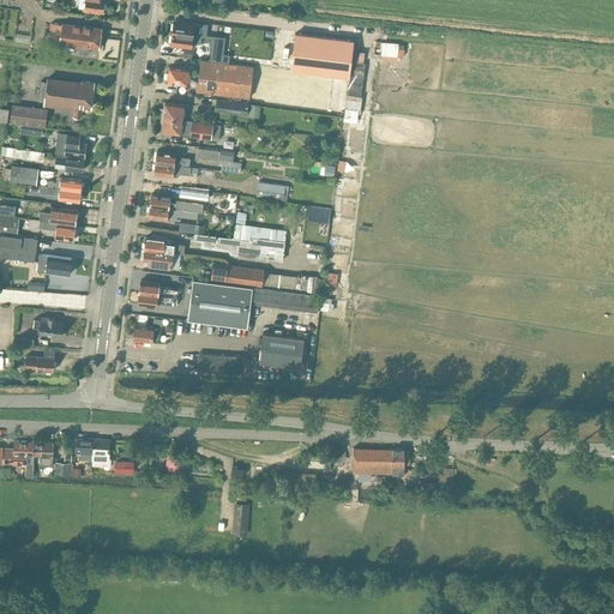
[(84,0),(84,11),(103,13),(104,0),(84,0)]
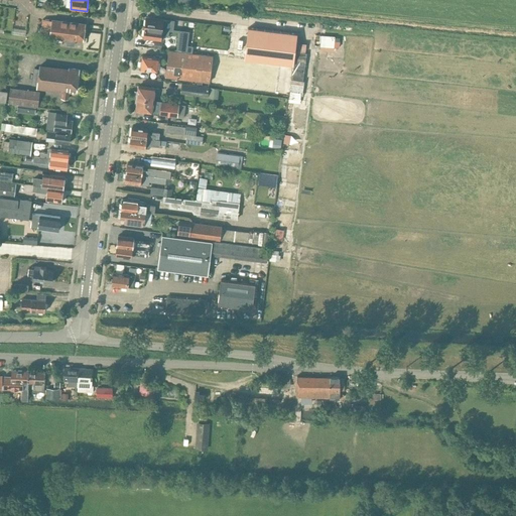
[(145,27),(169,31),(169,30),(172,31),(173,24),(165,23),(166,20),(146,17),(145,27)]
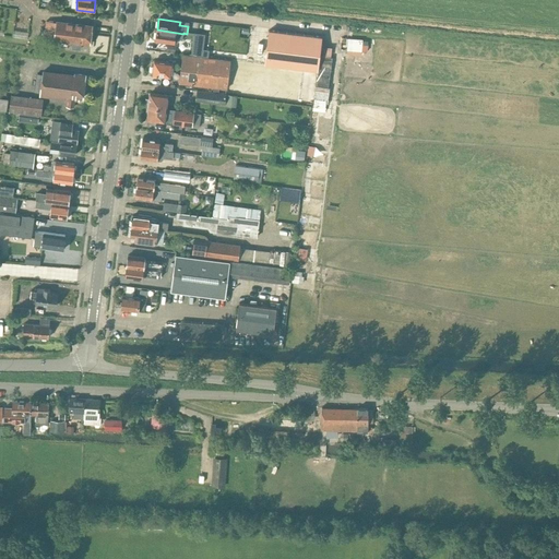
[(90,44),(92,26),(46,21),(45,26),(44,35),(55,36),(55,39),(73,42),(72,48),(81,49),(82,43),(90,44)]
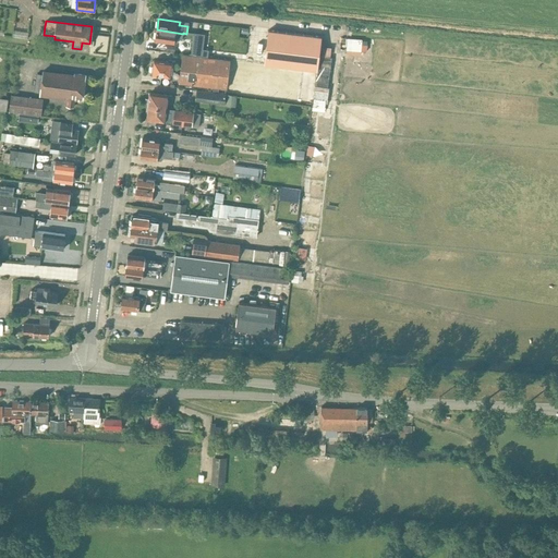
[(183,34),(157,29),(155,41),(177,44),(177,39),(182,40),(183,34)]
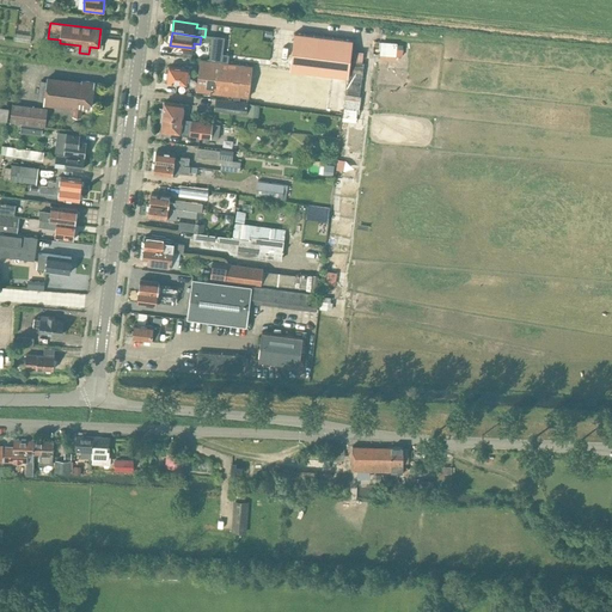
[(347,77),(349,61),(352,41),(294,32),(288,69),(347,77)]
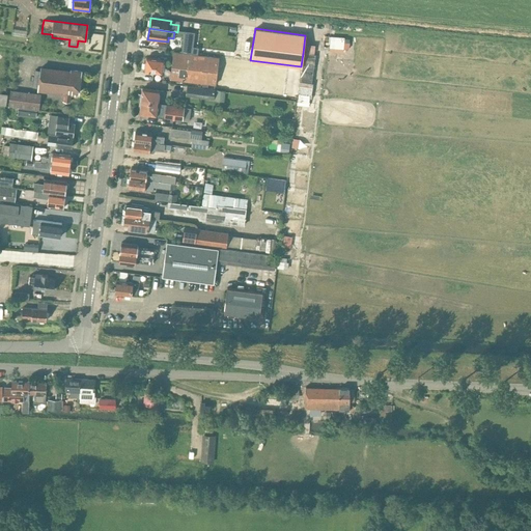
[(173,53),(170,79),(215,85),(219,58),(173,53)]
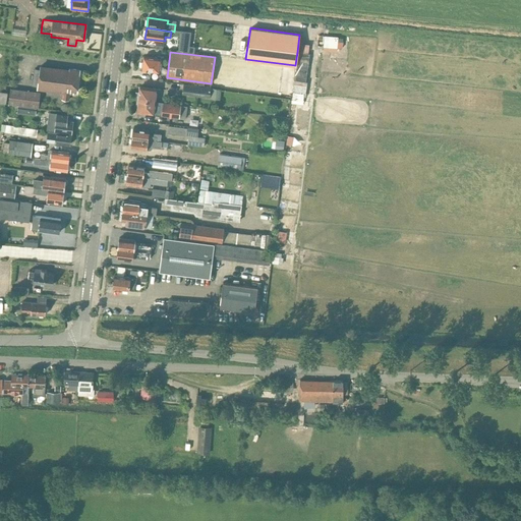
[(295,65),(292,93),(296,93),(295,101),(302,102),(303,94),(305,94),(307,82),(306,82),(310,53),(297,52),(295,65)]
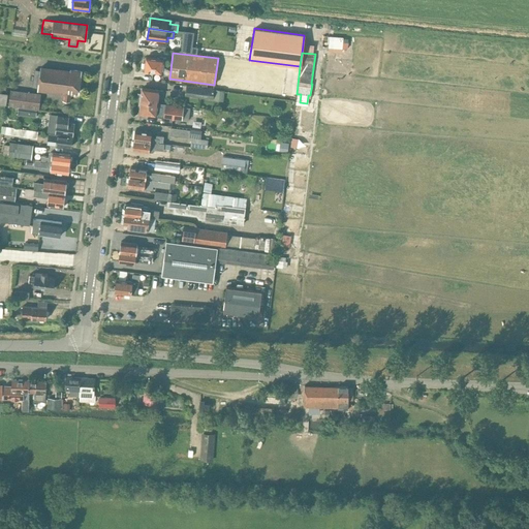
[(146,58),(146,63),(144,63),(144,68),(145,69),(145,70),(161,72),(163,60),(146,58)]
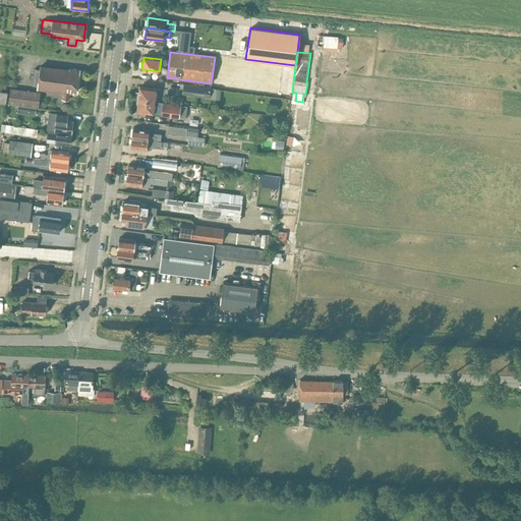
[(41,66),(41,70),(38,88),(38,90),(63,94),(62,100),(68,101),(69,94),(72,95),(73,92),(77,92),(79,70),(70,69),(69,70),(41,66)]
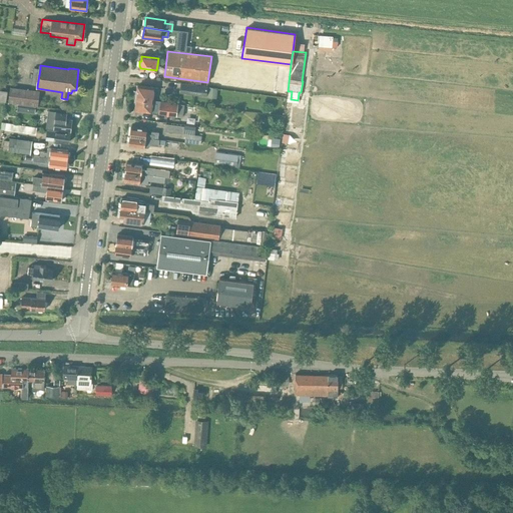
[(218,87),(180,83),(179,93),(206,96),(206,97),(216,98),(218,87)]
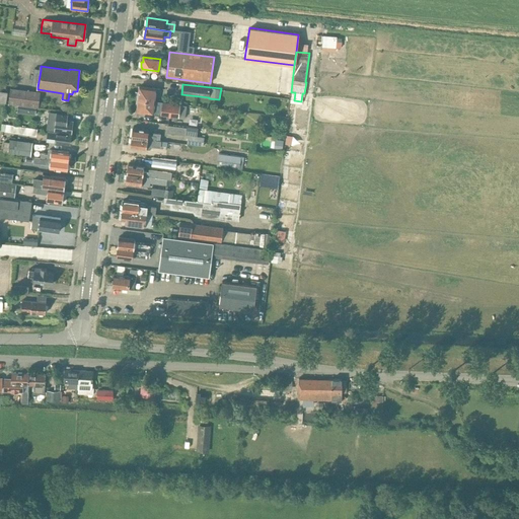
[(136,98),(154,100),(156,89),(139,87),(139,92),(137,91),(136,98)]
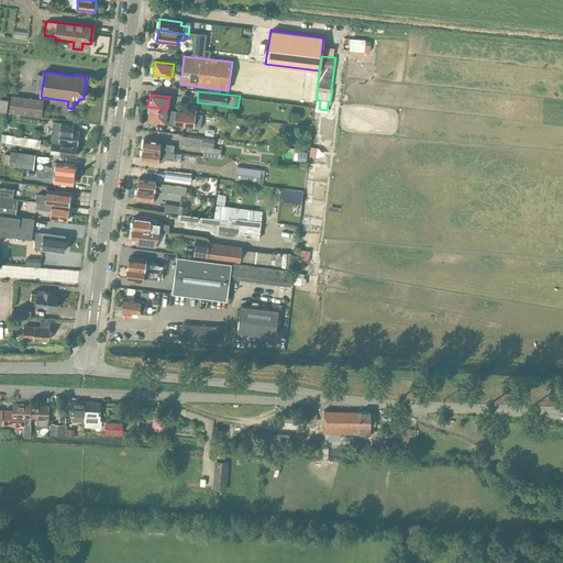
[(11,97),(9,112),(42,117),(44,101),(11,97)]
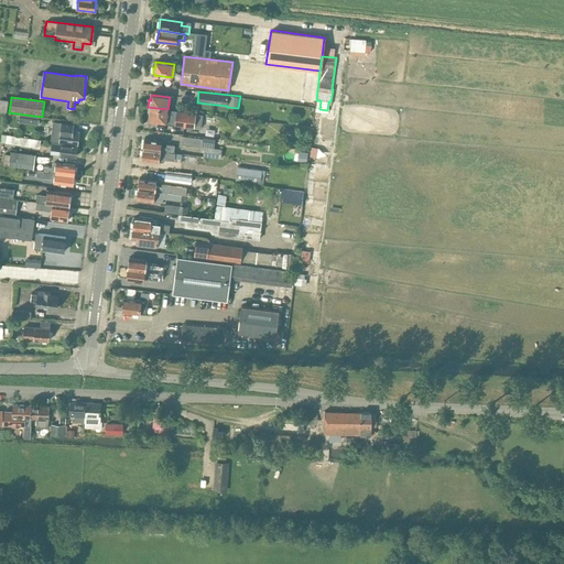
[(167,109),(148,107),(148,115),(149,115),(148,120),(165,122),(167,109)]
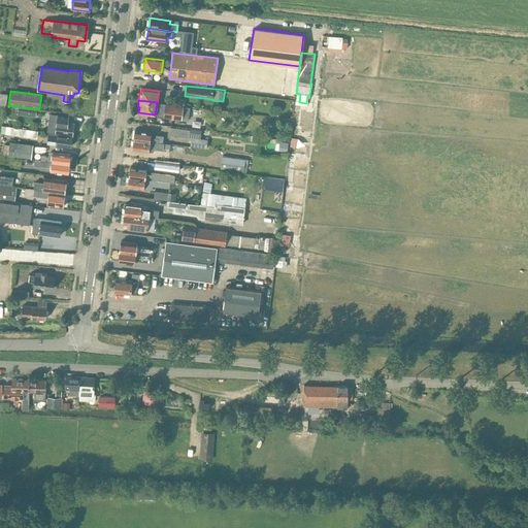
[(165,104),(163,118),(182,120),(182,119),(189,120),(190,108),(165,104)]
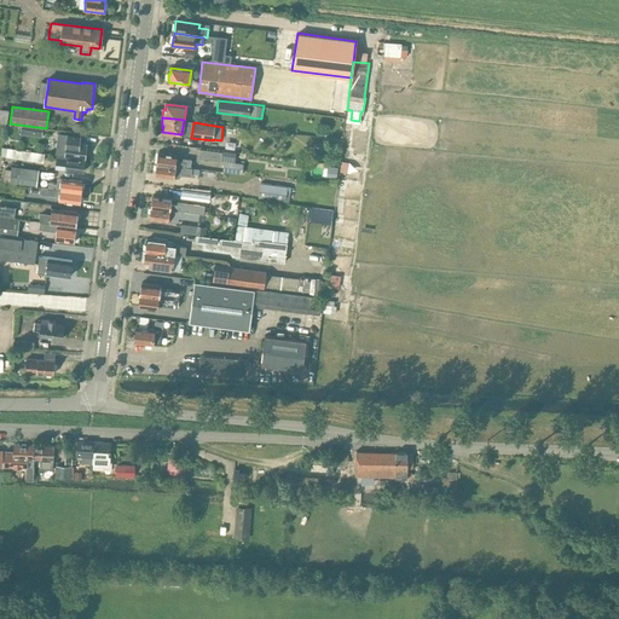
[(59,134),(57,155),(65,156),(86,158),(87,144),(80,143),(81,137),(68,134),(67,134),(59,134)]
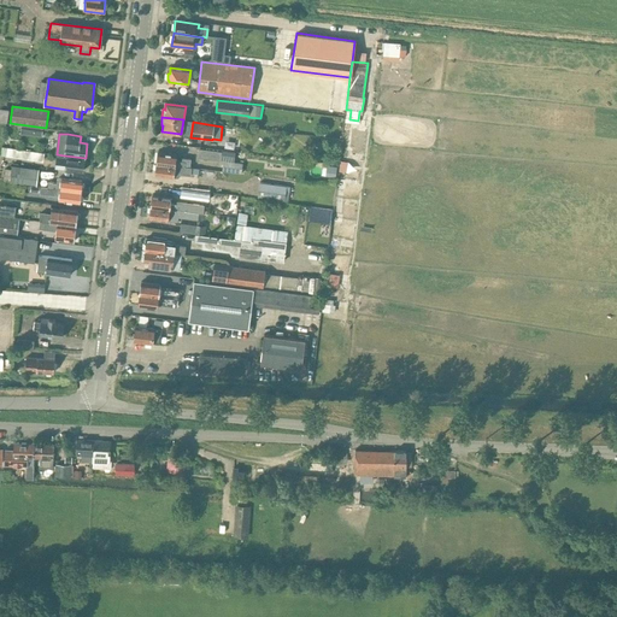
[(45,153),(3,147),(1,157),(43,163),(45,153)]
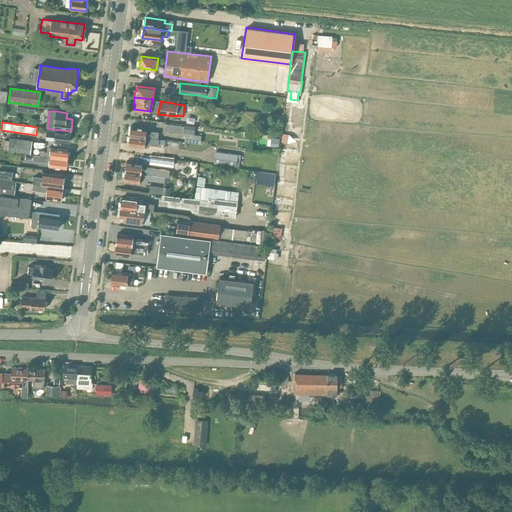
[(165,124),(164,131),(186,134),(185,141),(200,143),(201,136),(194,135),(195,126),(184,124),(184,126),(165,124)]
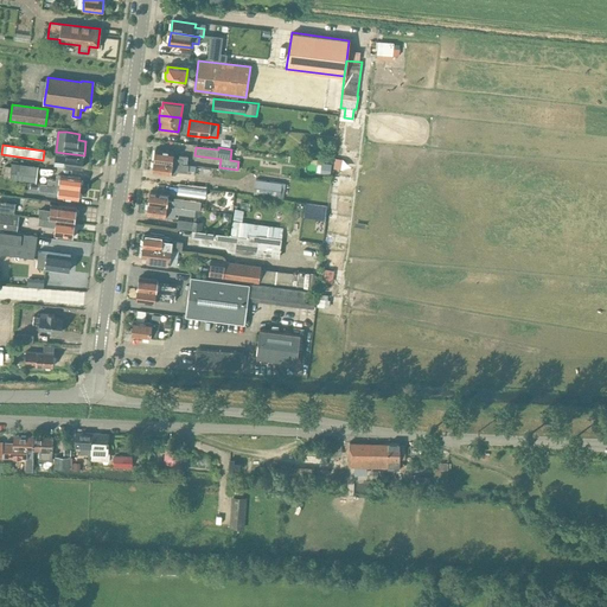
[(154,161),(186,165),(187,157),(179,155),(178,159),(172,158),(173,152),(155,149),(154,161)]
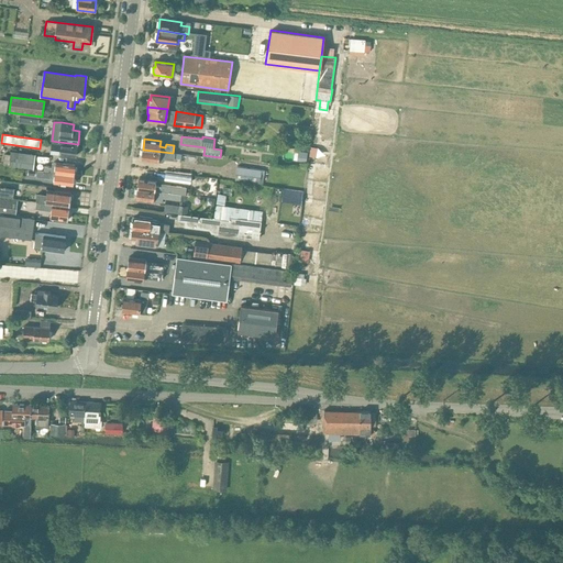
[(50,153),(76,156),(77,145),(52,142),(50,153)]
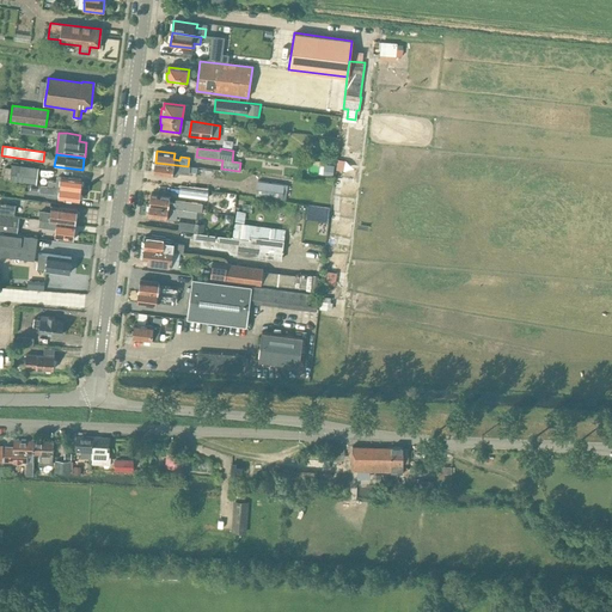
[(190,166),(188,166),(155,163),(154,175),(171,176),(175,176),(177,176),(178,173),(179,172),(189,173),(190,166)]
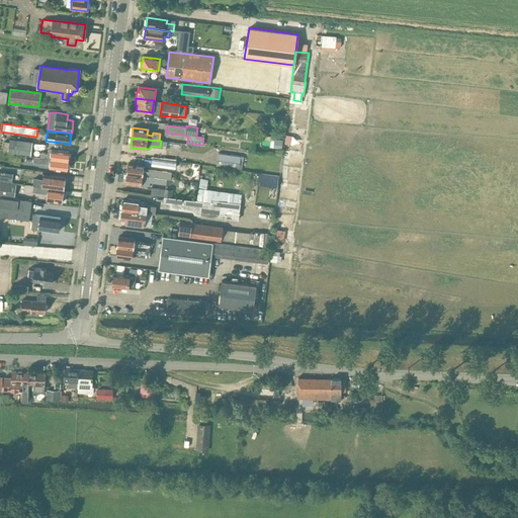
[(10,143),(8,152),(24,155),(30,156),(32,142),(10,139),(10,143)]
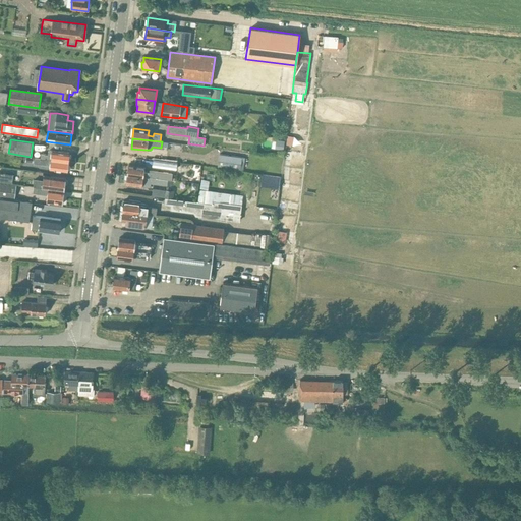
[(41,154),(40,158),(68,162),(69,153),(52,151),(51,151),(49,151),(48,153),(48,155),(44,155),(41,154)]
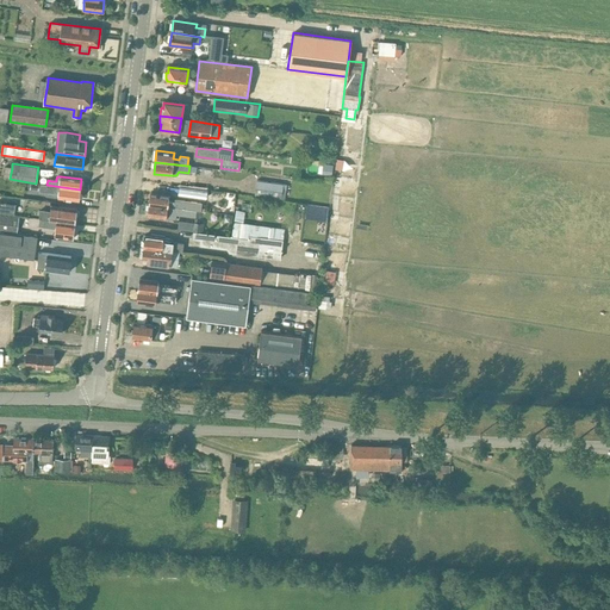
[(257,181),(255,195),(285,199),(287,185),(257,181)]
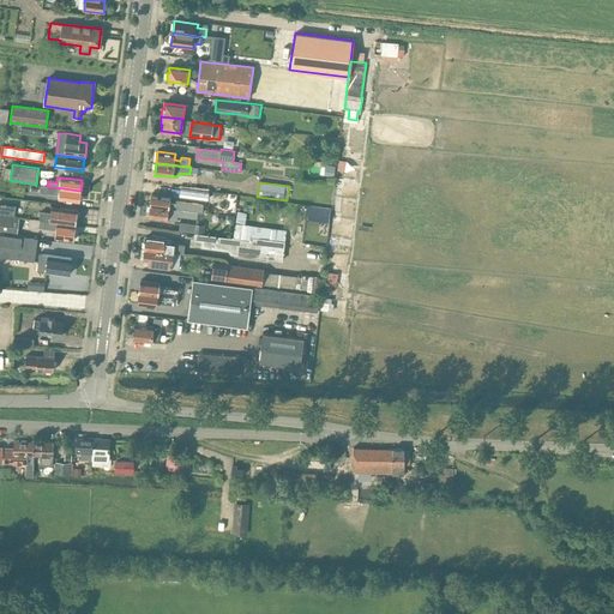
[(59,199),(79,202),(80,191),(47,186),(47,187),(41,186),(40,193),(59,196),(59,199)]
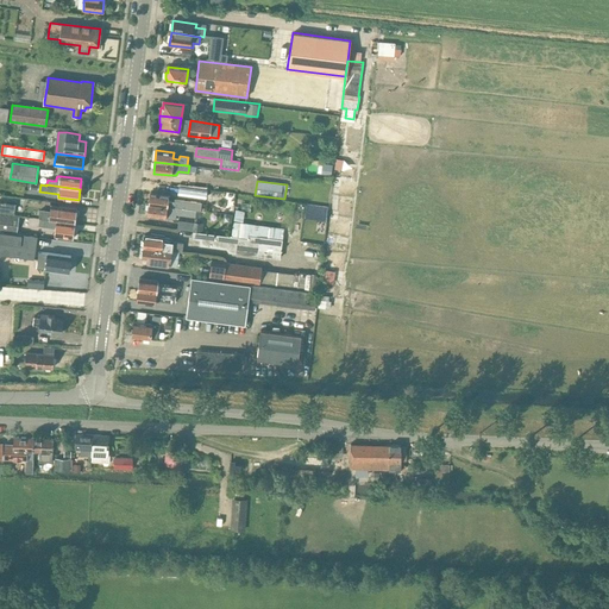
[(180,187),(179,195),(195,198),(196,189),(180,187)]
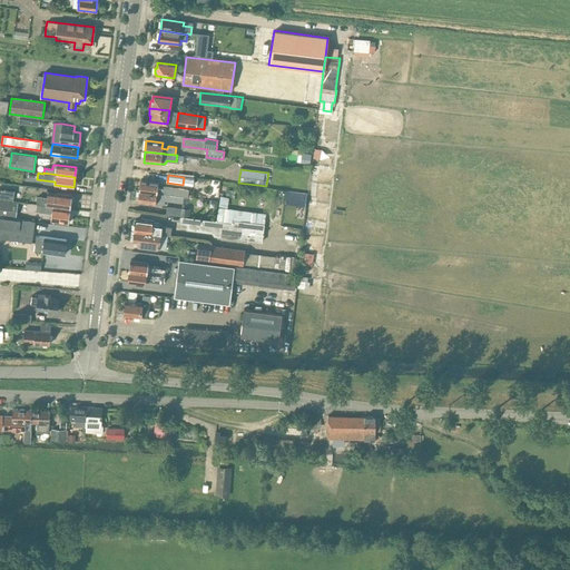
[(139,190),(184,196),(188,197),(188,189),(164,186),(163,189),(157,188),(157,182),(140,180),(139,190)]
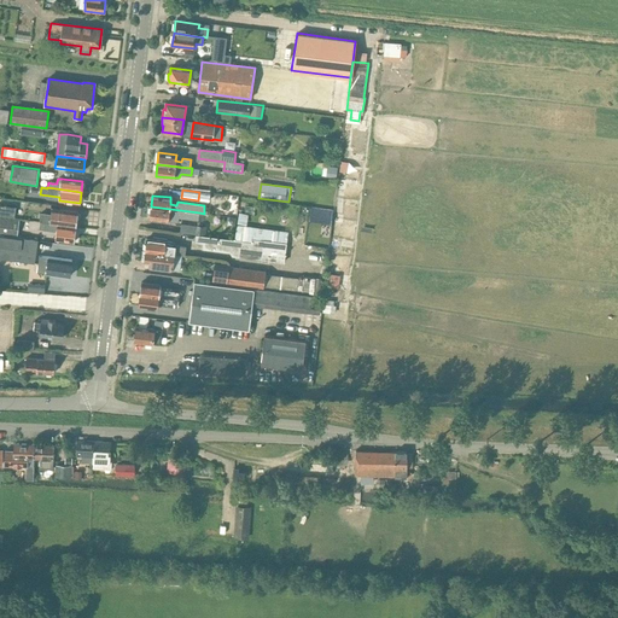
[(0,215),(15,217),(16,207),(0,204),(0,215)]
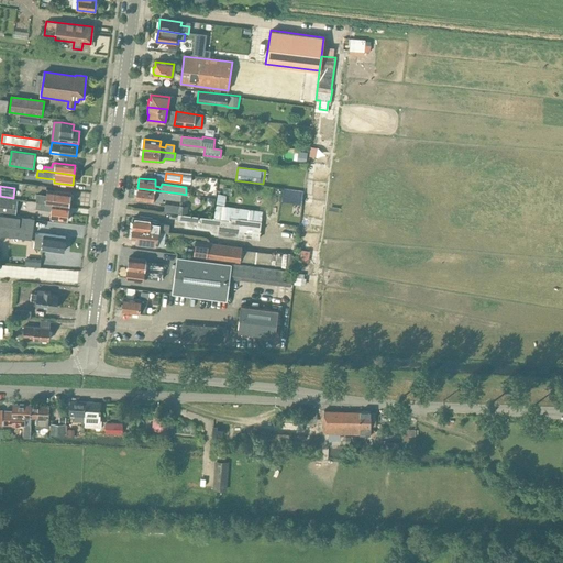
[(181,194),(138,188),(136,199),(153,201),(162,202),(163,198),(180,200),(181,194)]
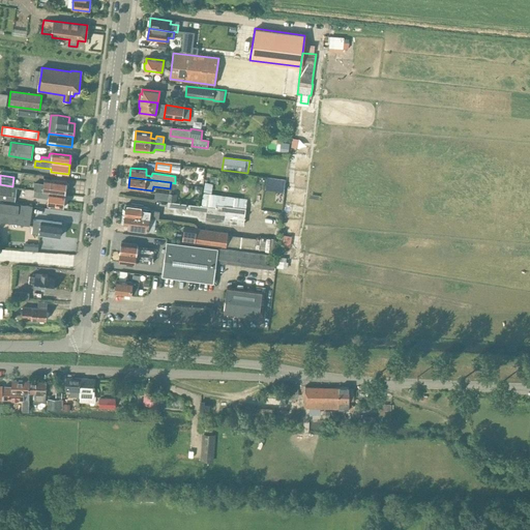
[(40,192),(65,195),(67,181),(51,179),(45,178),(43,184),(35,183),(34,190),(40,192)]
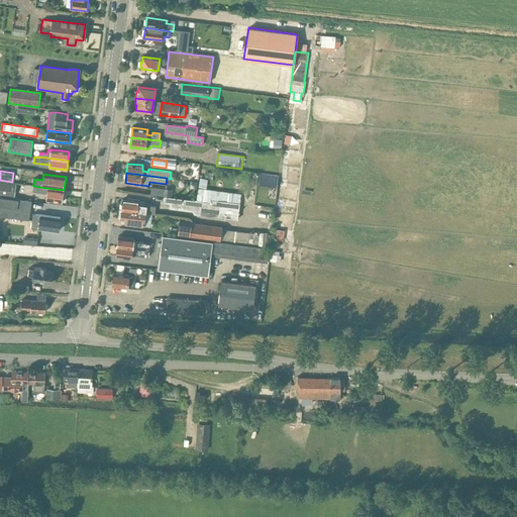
[(0,195),(13,197),(15,185),(0,182),(0,195)]
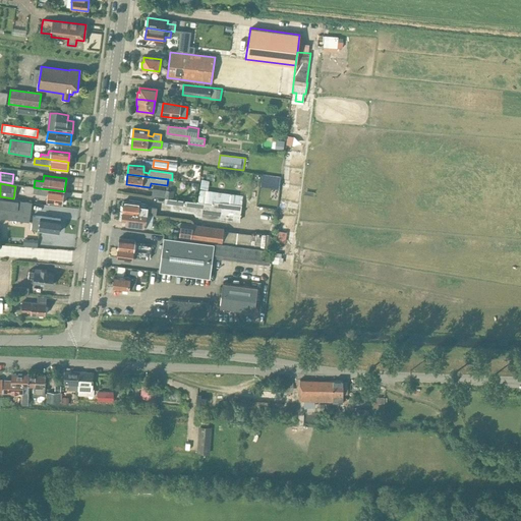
[(40,188),(39,194),(48,195),(47,203),(63,205),(64,191),(40,188)]
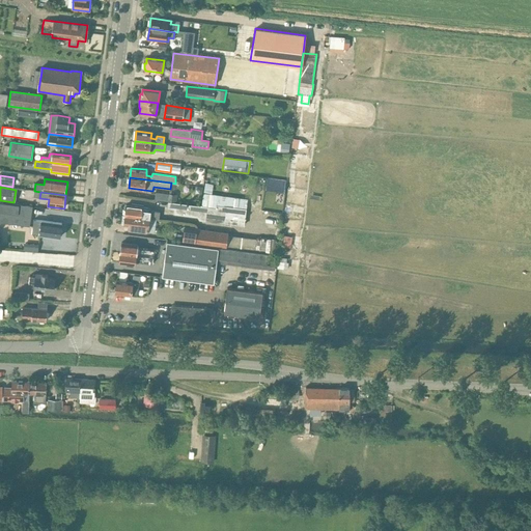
[(155,199),(168,201),(176,202),(177,195),(156,192),(155,199)]
